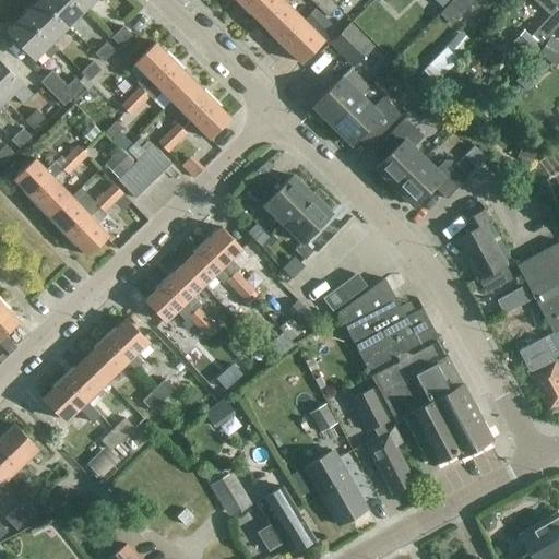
[(42,0),(37,0),(23,14),(59,51),(60,50),(52,43),(68,27),(42,0)]
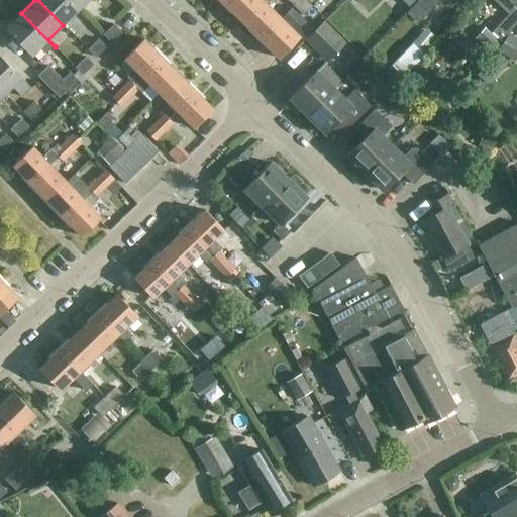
[(68,0),(38,0),(63,25),(78,10),(68,0)]
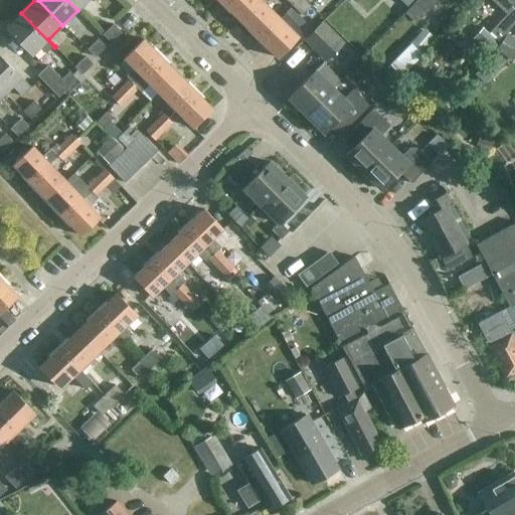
[(67,0),(77,10),(88,0),(67,0)]
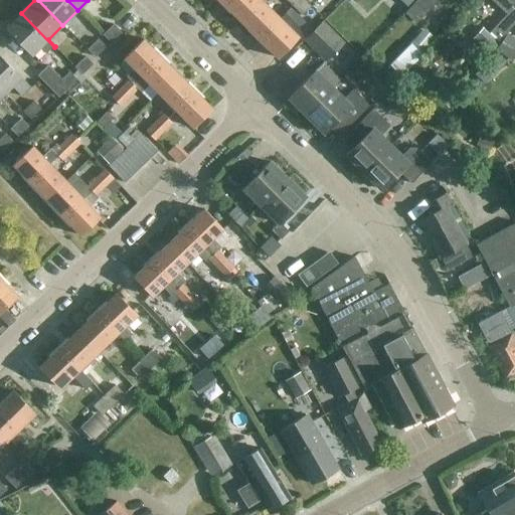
[(259,0),(229,0),(224,6),(242,23),(263,3),(259,0)]
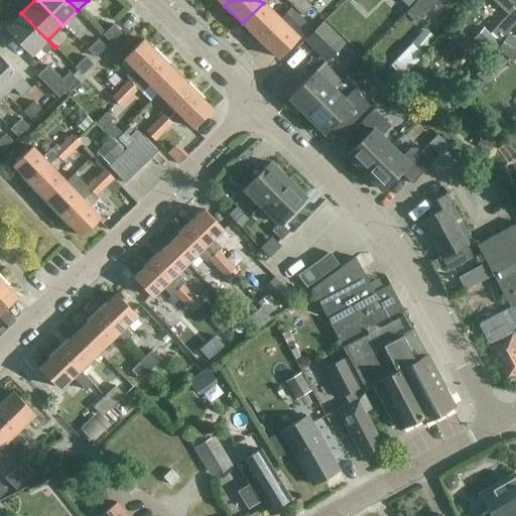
[(304,0),(298,0),(293,6),(303,16),(312,7),(304,0)]
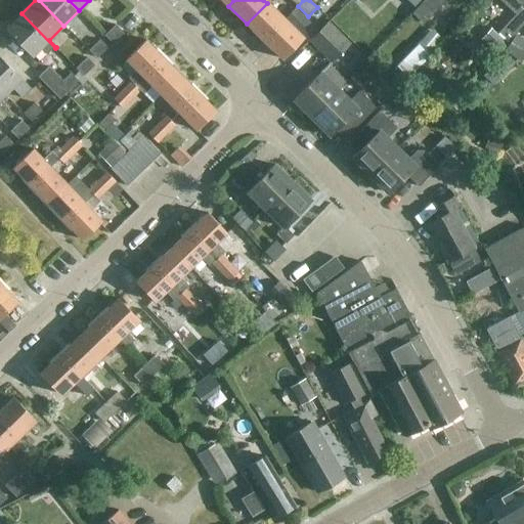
[(311,0),(322,11),(334,0),(311,0)]
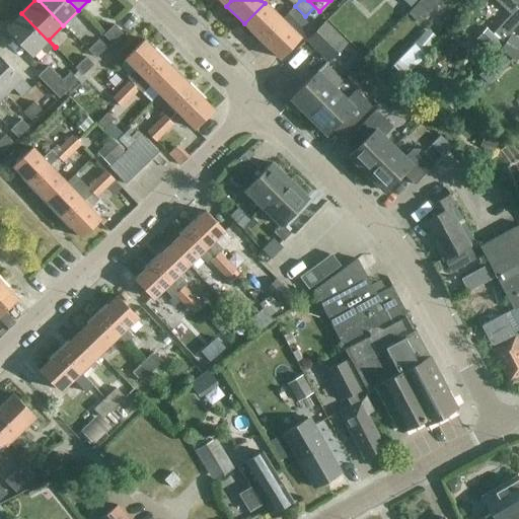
[(402,0),(412,8),(419,0),(402,0)]
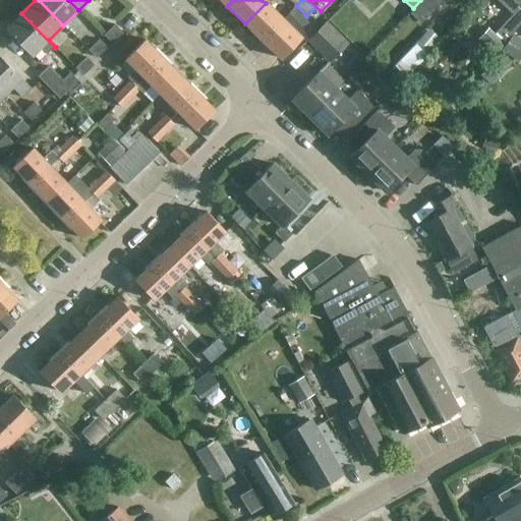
[(420,0),(413,8),(414,9),(409,13),(420,25),(444,0),(420,0)]
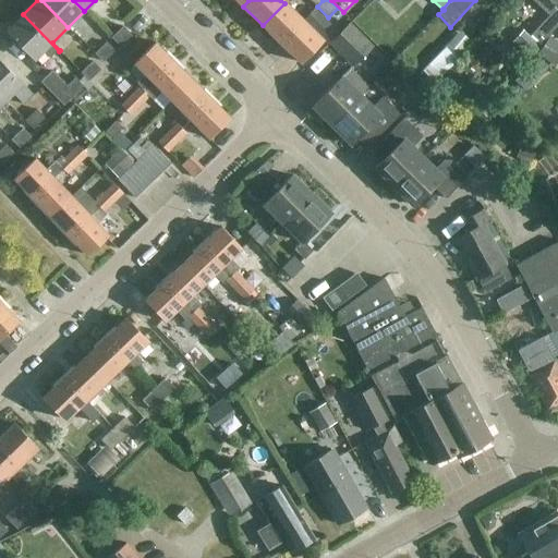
[(557,25),(557,0),(531,0),(548,16),(531,35),(541,45),(557,25)]
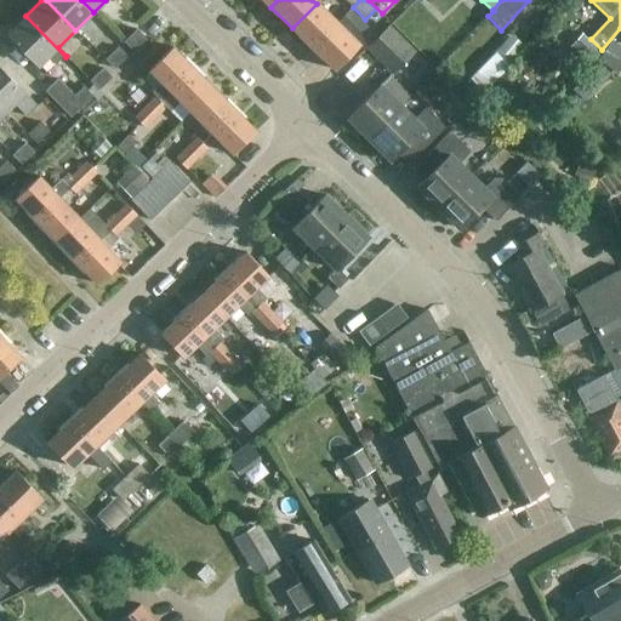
[(292,28),(313,49),(339,24),(317,4),(292,28)]
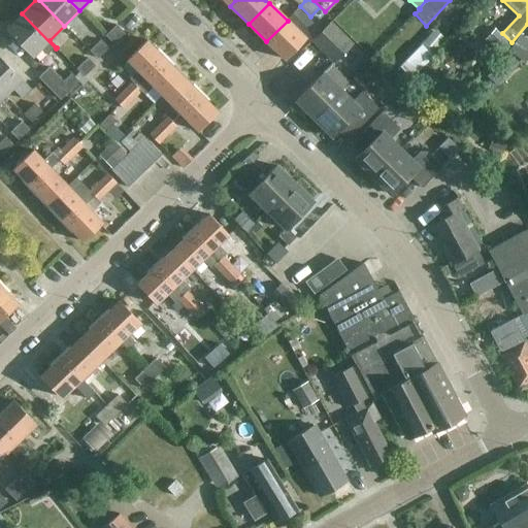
[(32,57),(40,48),(48,56),(56,48),(22,13),(5,29),(32,57)]
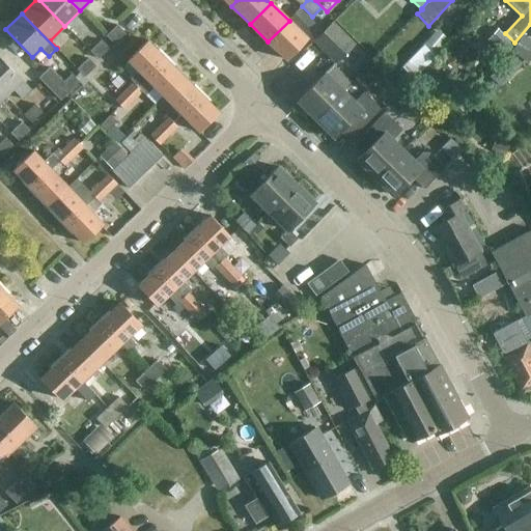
[(307,38),(289,21),(268,42),(286,60),(307,38)]
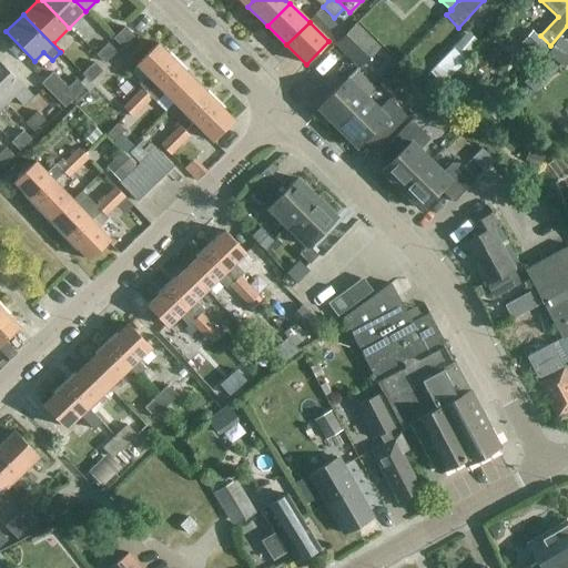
[(125,28),(115,39),(124,47),(134,36),(125,28)]
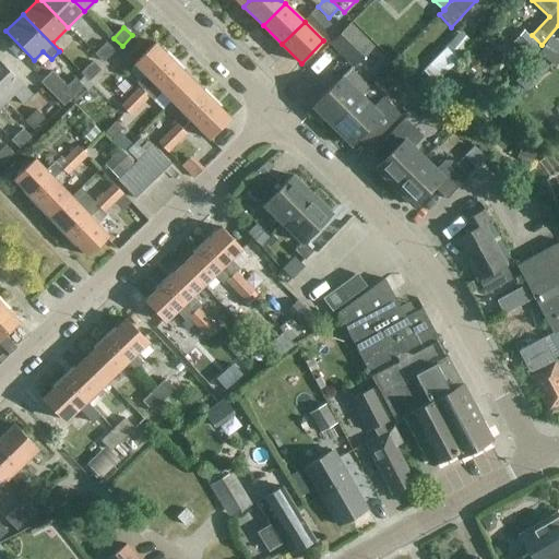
[(351,27),(330,48),(351,69),(371,48),(351,27)]
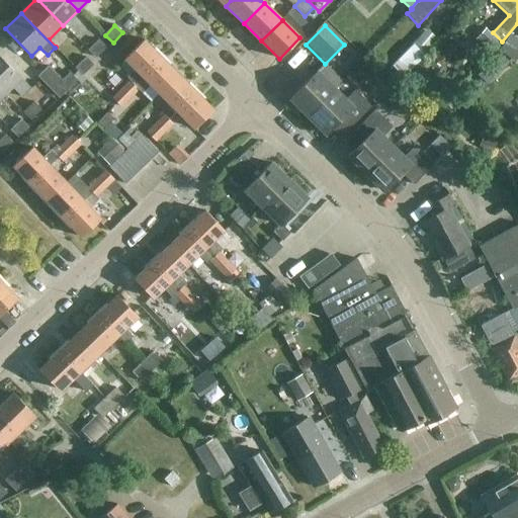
[(502,44),(486,28),(477,38),(492,54),(502,44)]
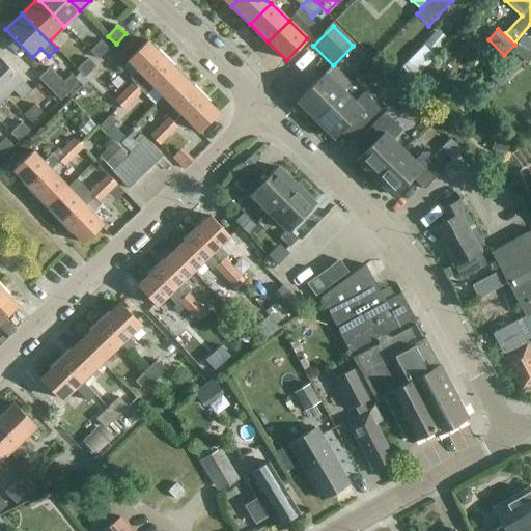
[(530,40),(523,36),(511,53),(527,63),(530,57),(530,40)]
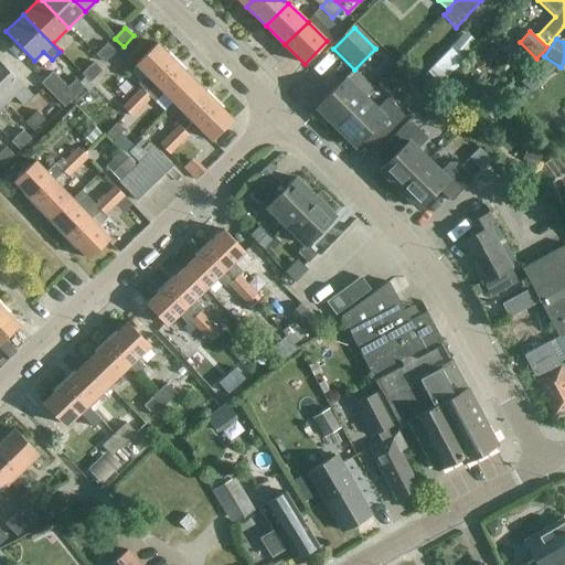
[(105,63),(117,52),(109,43),(97,54),(105,63)]
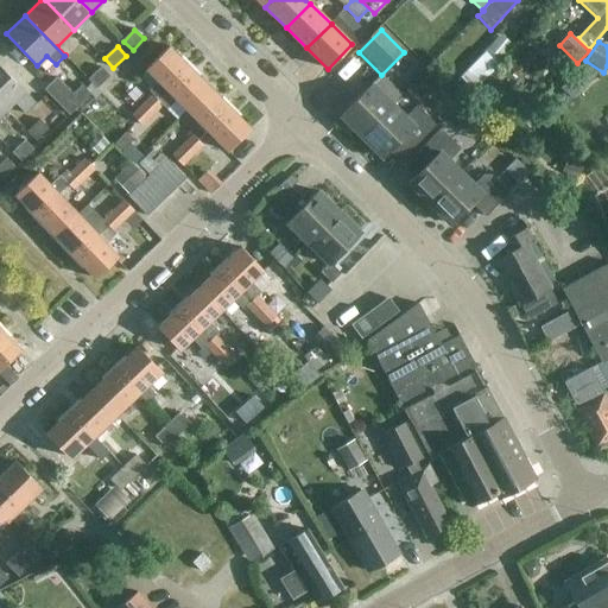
[(132,115),(135,119),(189,68),(168,48),(146,69),(159,82),(151,93),(152,94),(132,115)]
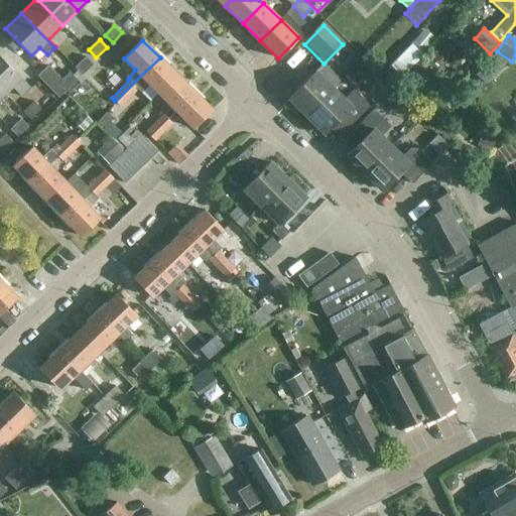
[(423,55),(411,44),(390,67),(401,78),(423,55)]
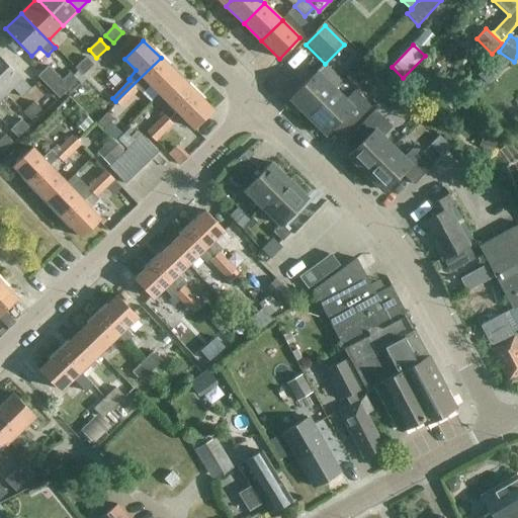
[(0,58),(0,89),(5,94),(11,87),(21,97),(30,89),(0,58)]
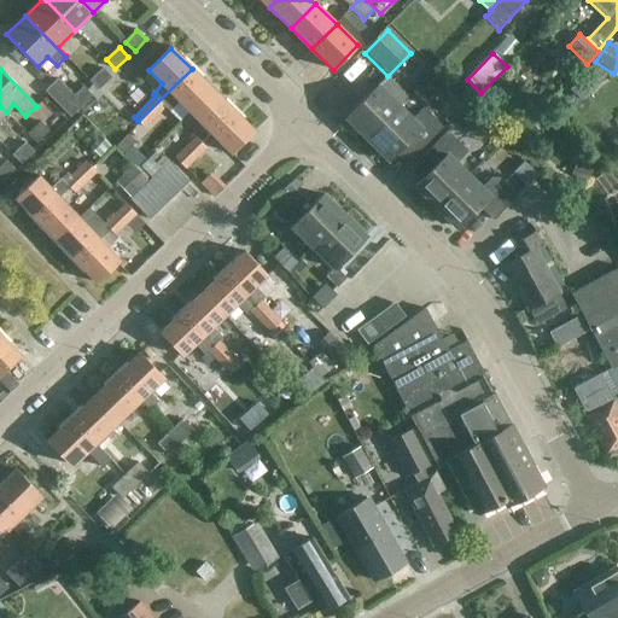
[(99,89),(112,77),(103,69),(91,80),(99,89)]
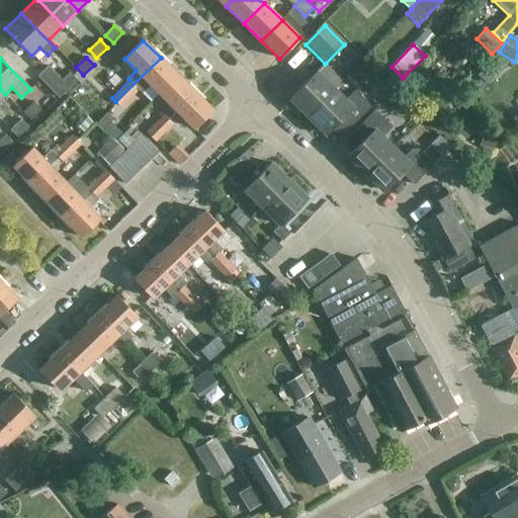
[(151,85),(160,93),(178,75),(161,58),(115,101),(122,108),(139,91),(141,94),(151,85)]
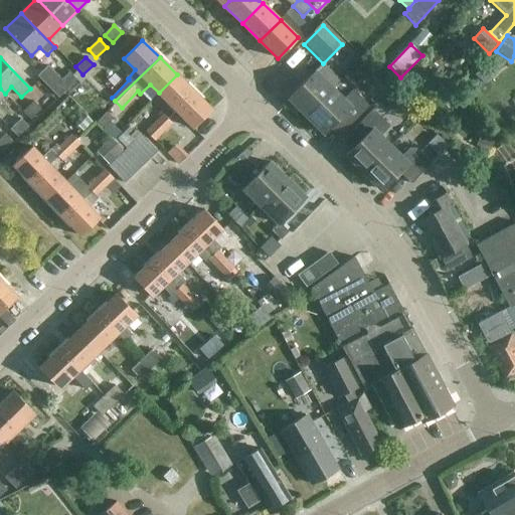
[(315,71),(289,99),(306,116),(332,90),(341,81),(323,63),(315,71)]
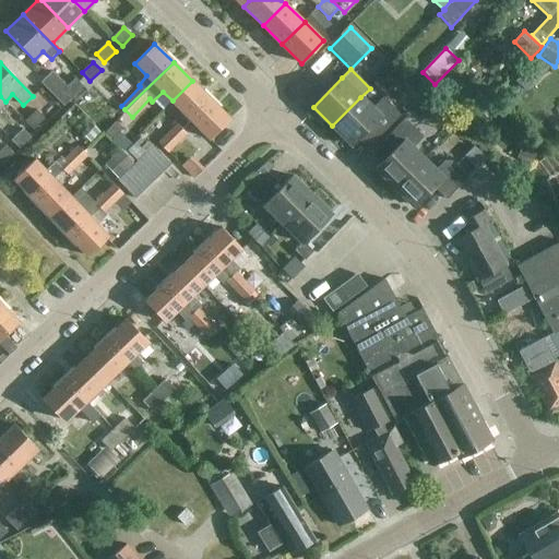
[(51,71),(40,82),(63,105),(83,86),(74,78),(66,86),(51,71)]
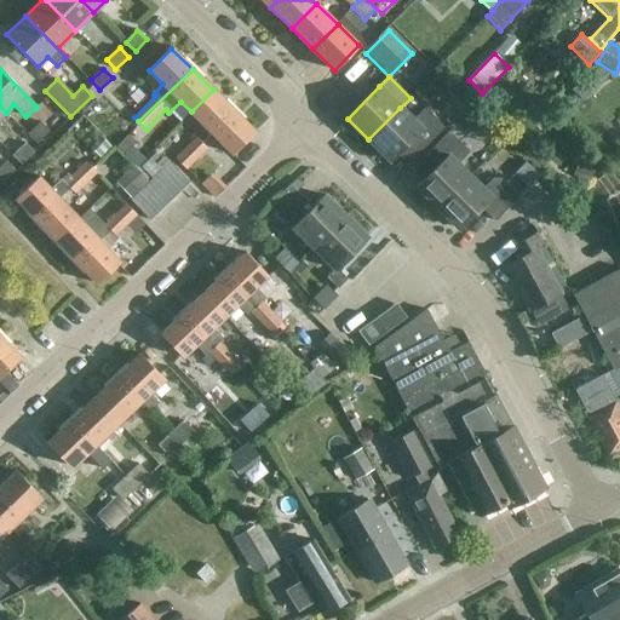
[(176,159),(182,164),(202,143),(204,143),(213,133),(235,112),(213,90),(191,112),(205,125),(194,137),(195,138),(176,159)]
